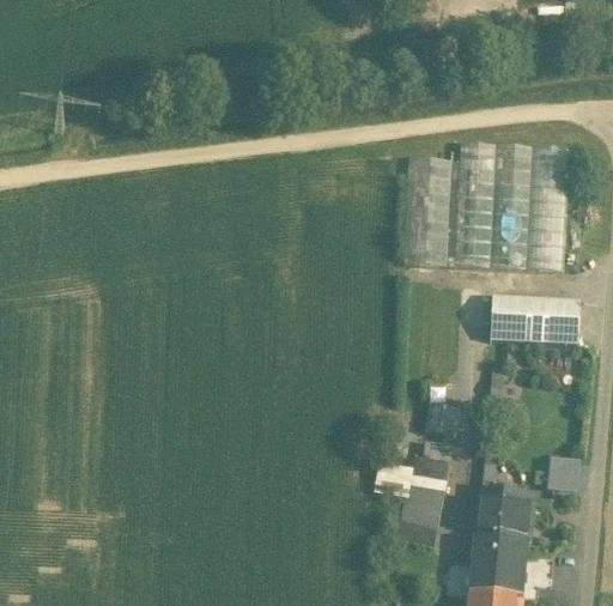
[(568,147),(461,143),(460,159),(408,157),(404,262),(562,271),(568,147)]
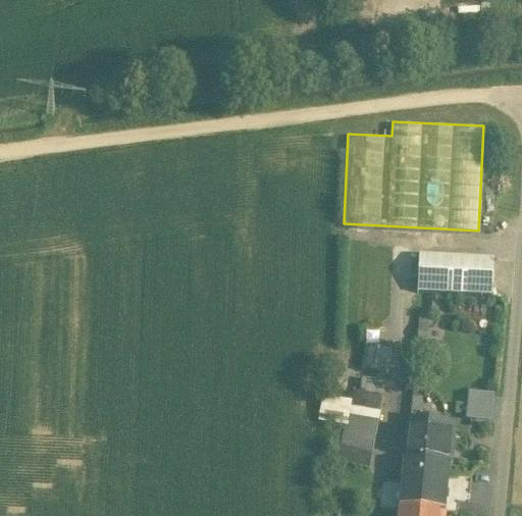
[(493,255),(419,251),(417,290),(491,293),(493,255)]
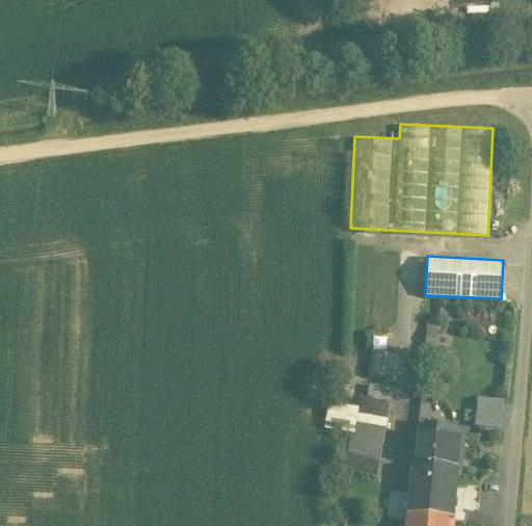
[(399,354),(372,349),(368,374),(395,378),(399,354)]
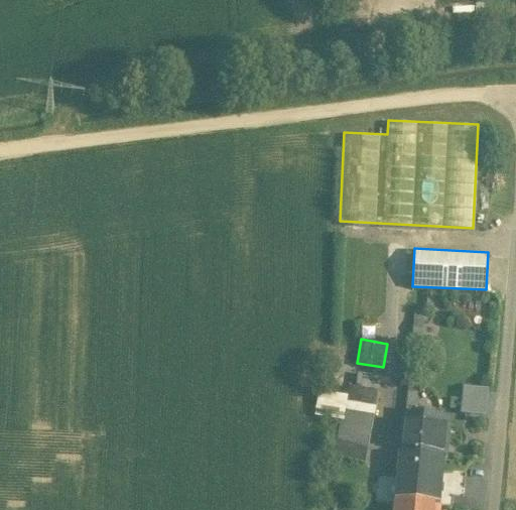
[(379,389),(349,384),(347,400),(343,399),(342,405),(346,406),(336,452),(366,460),(379,389)]
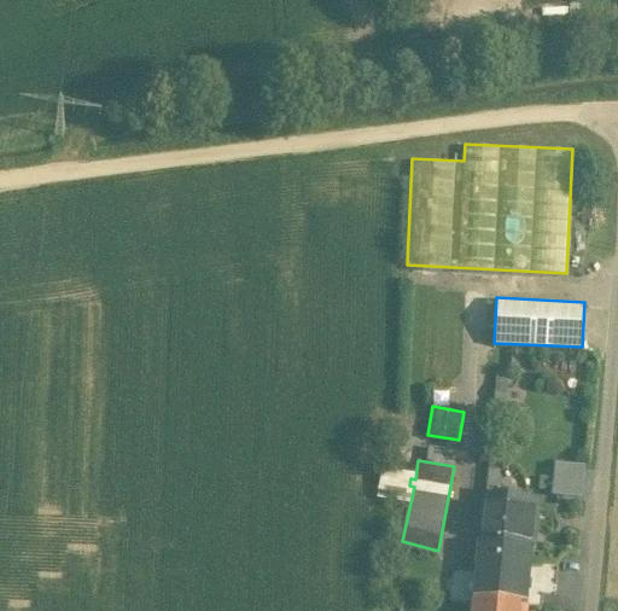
[(554,461),(553,493),(586,494),(586,461),(554,461)]
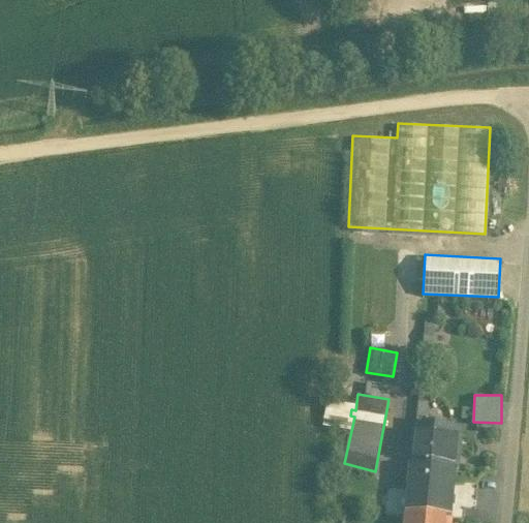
[(459,429),(415,425),(411,464),(410,464),(410,465),(455,468),(459,429)]
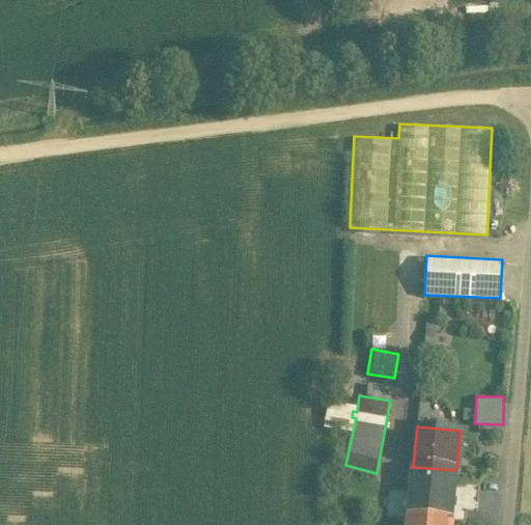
[(451,524),(456,470),(412,467),(406,524),(451,524)]
